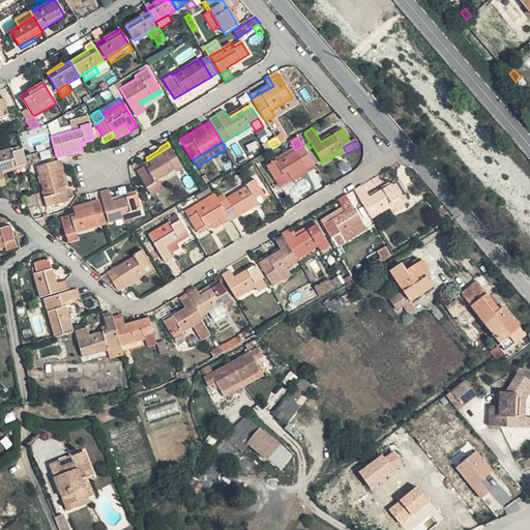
[(146,186),(157,180),(181,166),(170,146),(147,160),(151,166),(138,173),(146,186)]
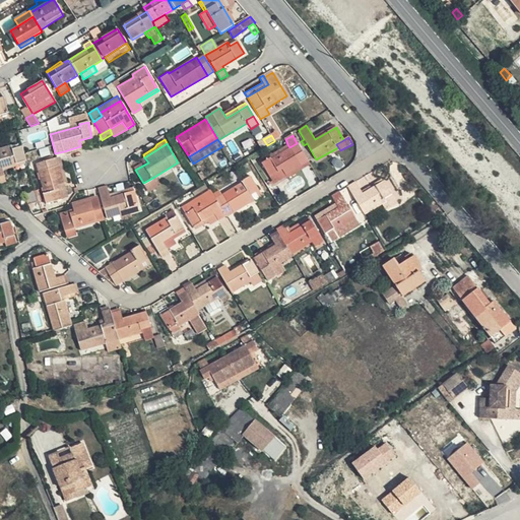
[(308,161),(297,143),(289,147),(270,158),(261,164),(269,177),(281,170),(283,173),(285,175),(308,161)]
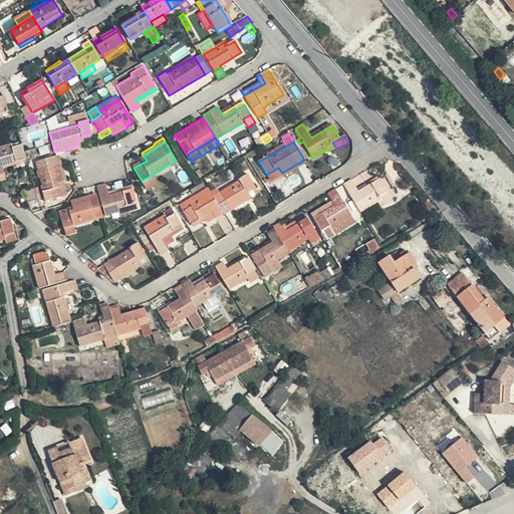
[(286,146),(284,143),(266,154),(267,157),(286,146)]
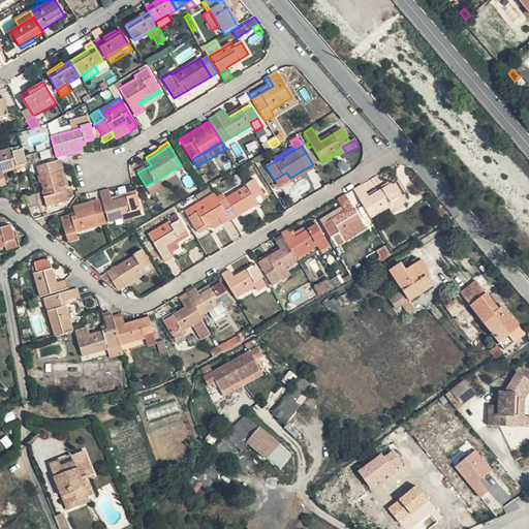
[(24,156),(22,149),(11,152),(10,149),(0,151),(0,181),(5,180),(2,170),(26,163),(24,156)]
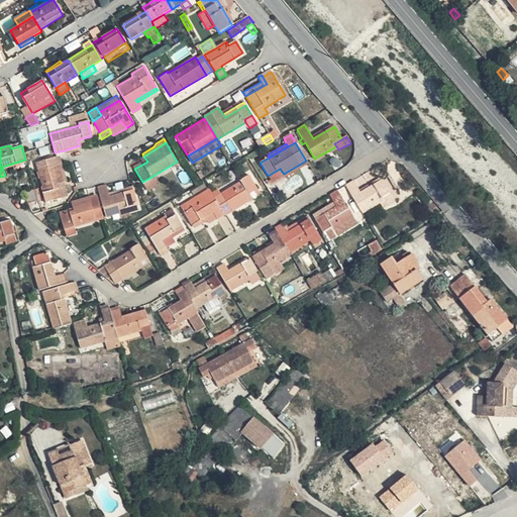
[(133,167),(134,169),(147,162),(143,157),(139,159),(141,162),(133,167)]
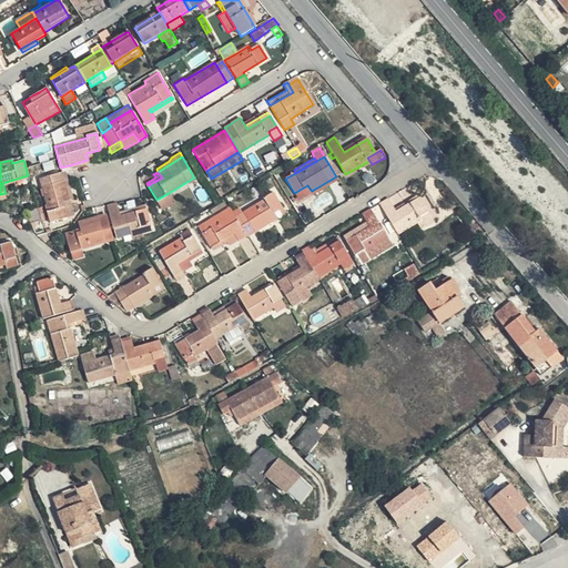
[(63,181),(62,173),(40,180),(48,205),(44,206),(49,222),(73,215),(70,200),(63,181)]
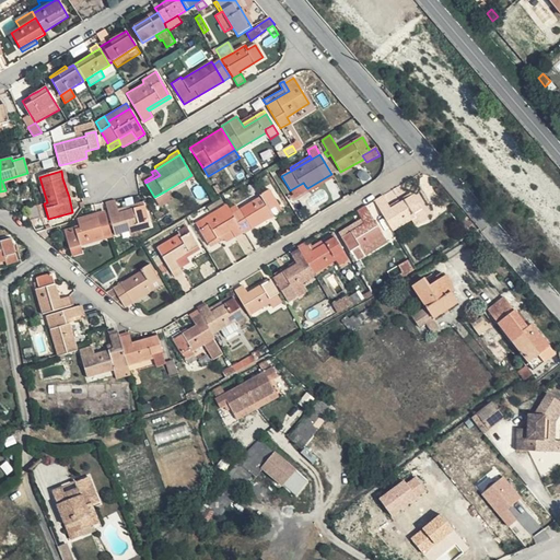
[(310,193),(335,177),(331,174),(307,188),(310,193)]
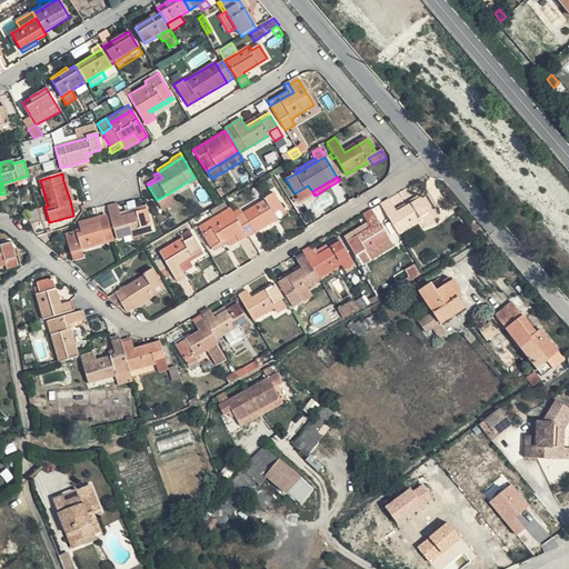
[(73,199),(68,180),(63,181),(70,200),(73,199)]
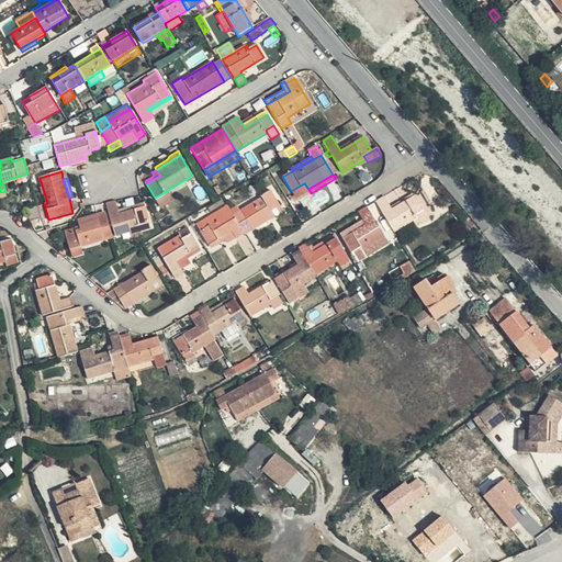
[(293,194),(306,187),(304,183),(291,191),(293,194)]
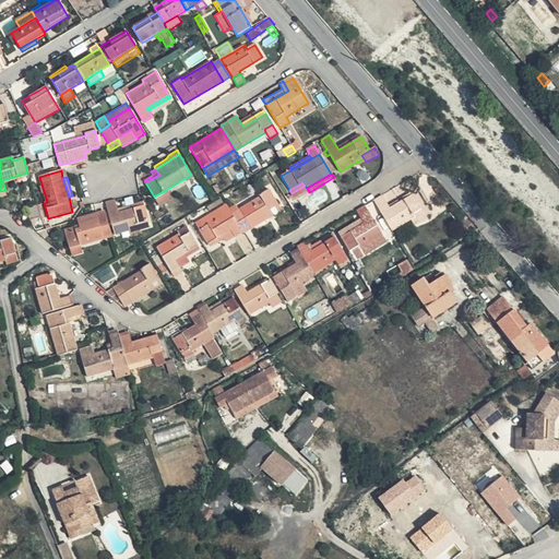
[(171,200),(166,190),(154,197),(159,206),(171,200)]
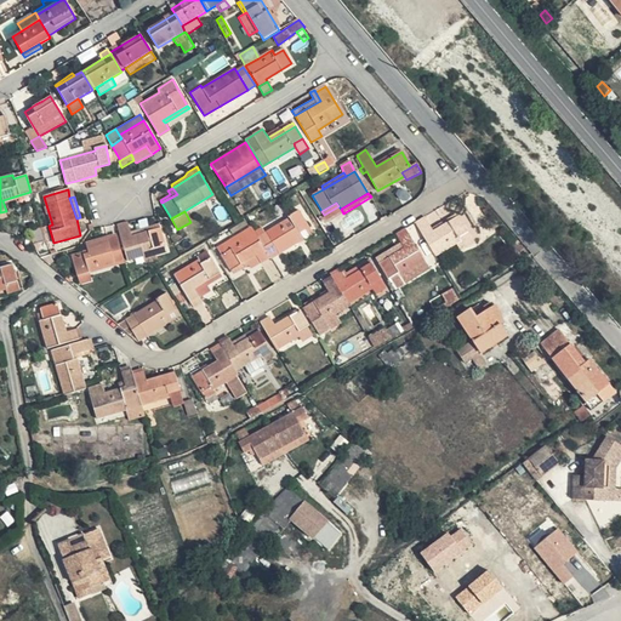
[(271,257),(271,260),(298,243),(294,235),(308,226),(300,212),(289,217),(290,220),(258,238),(271,257)]
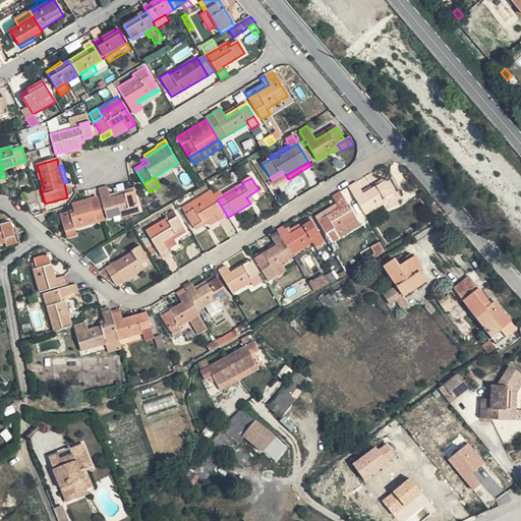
[(353,192),(365,214),(386,201),(385,199),(392,194),(385,181),(363,193),(359,187),(353,192)]
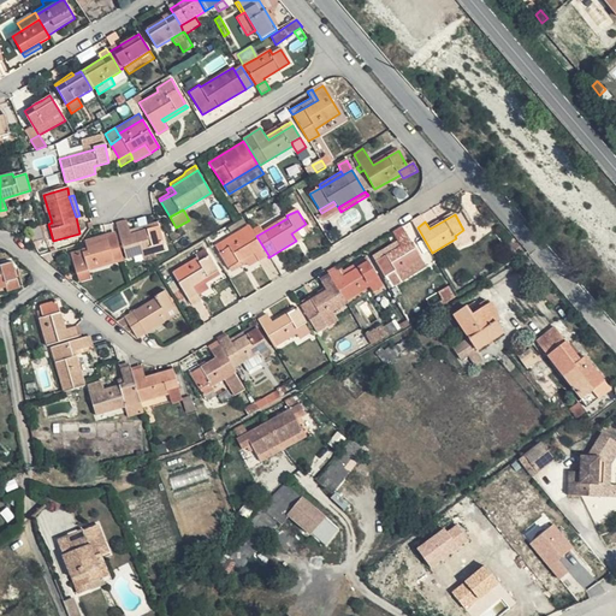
[(425,221),(421,215),(414,220),(418,227),(425,221)]
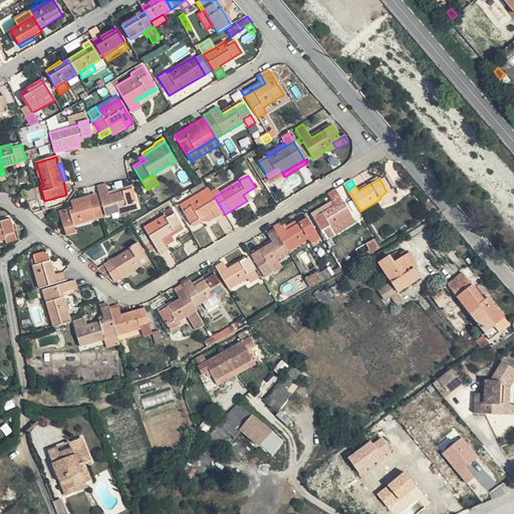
[(108,195),(105,185),(97,188),(104,215),(129,209),(129,211),(138,208),(133,189),(108,195)]
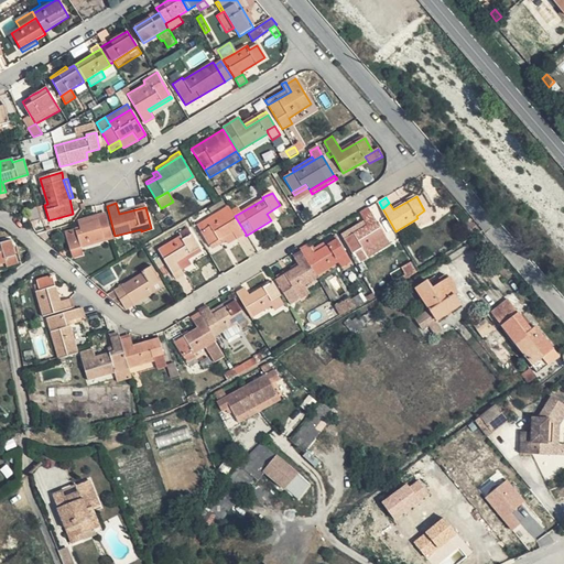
[(267,214),(271,220),(284,213),(280,205),(267,214)]
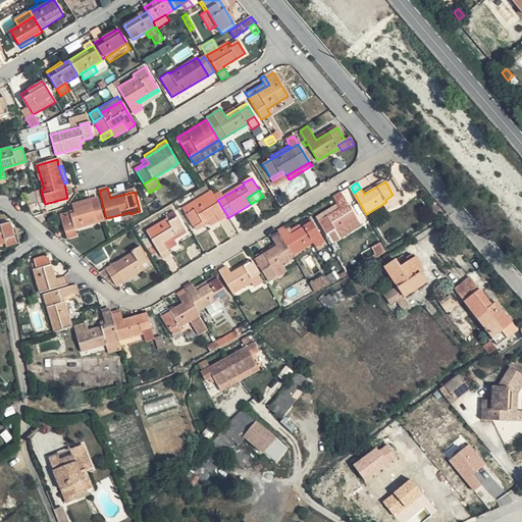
[(344,197),(341,192),(332,197),(335,202),(344,197)]
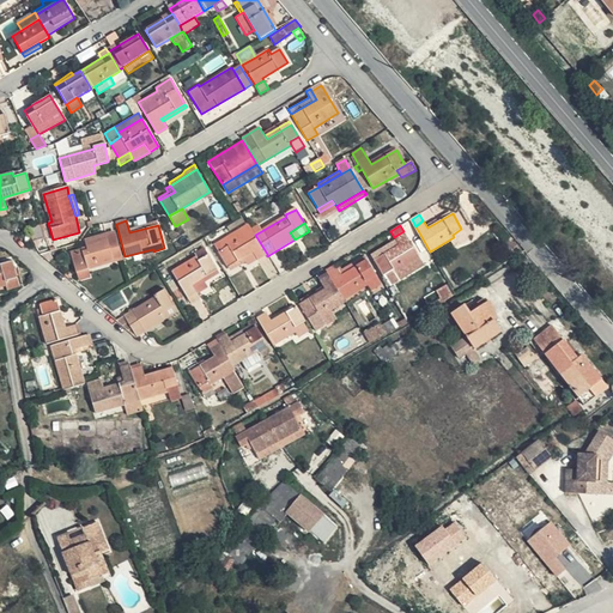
[(256,260),(267,254),(255,235),(252,228),(225,243),(228,247),(218,253),(228,267),(244,258),(253,253),(256,260)]
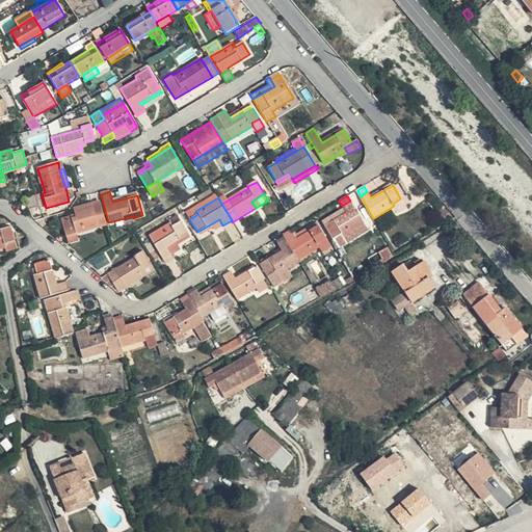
[(393,204),(394,206),(398,212),(405,208),(400,198),(393,204)]
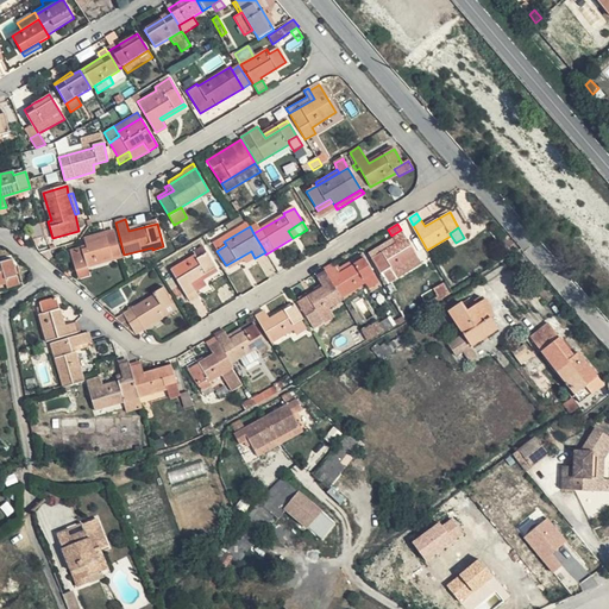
[(42,228),(30,232),(32,239),(44,236),(42,228)]
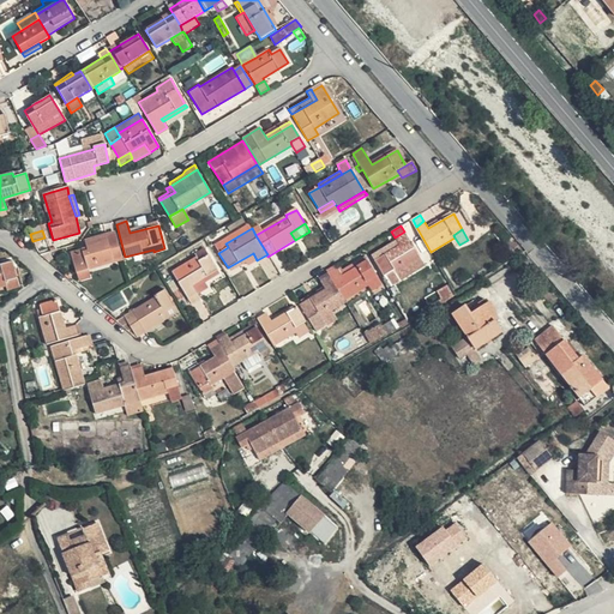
[(115,234),(115,232),(84,239),(85,242),(115,234)]
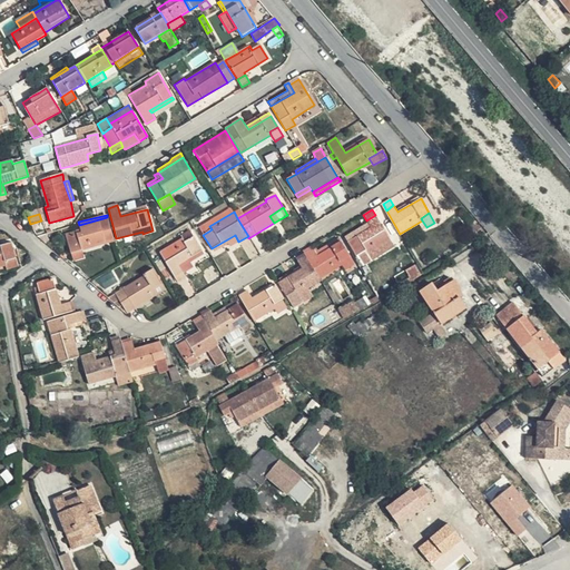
[(390,241),(375,215),(366,220),(371,228),(347,242),(356,257),(366,251),(367,254),(390,241)]
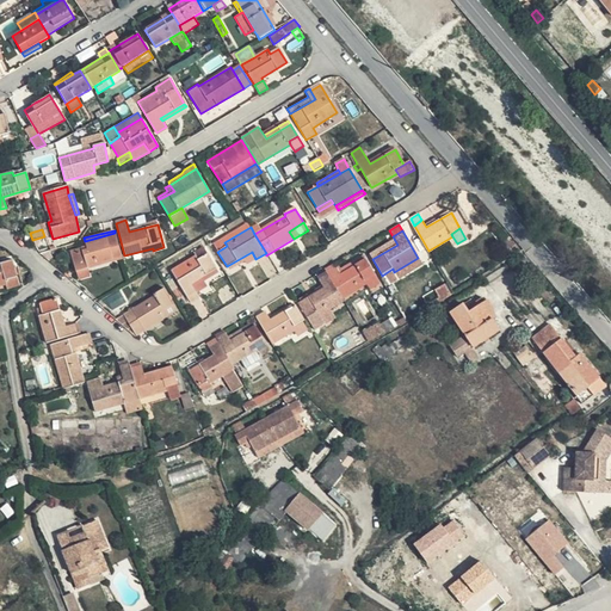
[(112,259),(122,257),(115,233),(85,241),(86,246),(87,250),(72,254),(76,272),(88,269),(87,266),(112,259)]
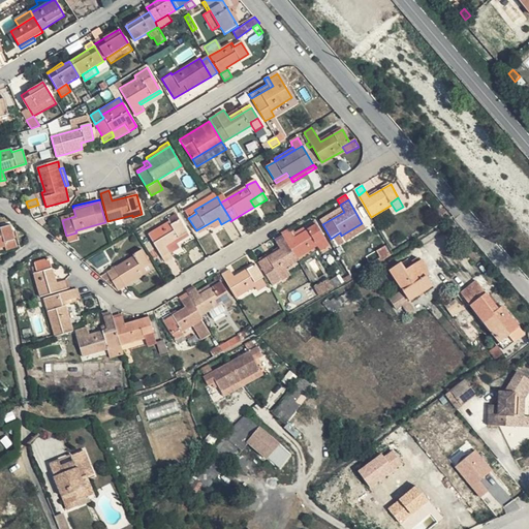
[(444,221),(453,216),(443,205),(435,211),(444,221)]
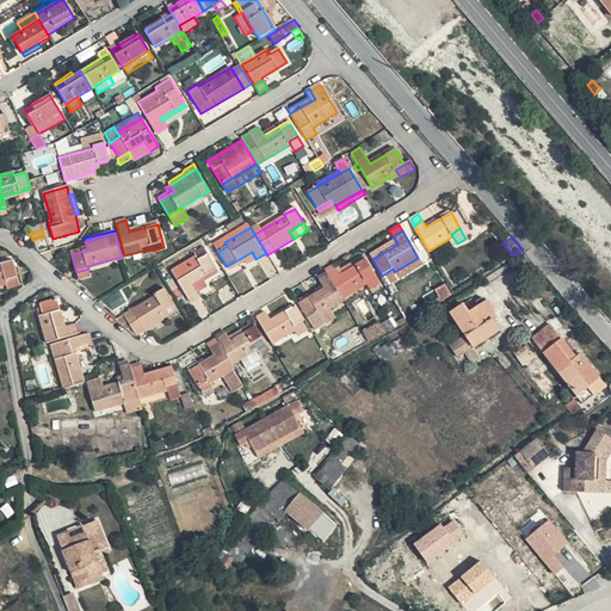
[(193,253),(195,255),(197,260),(207,254),(203,247),(193,253)]
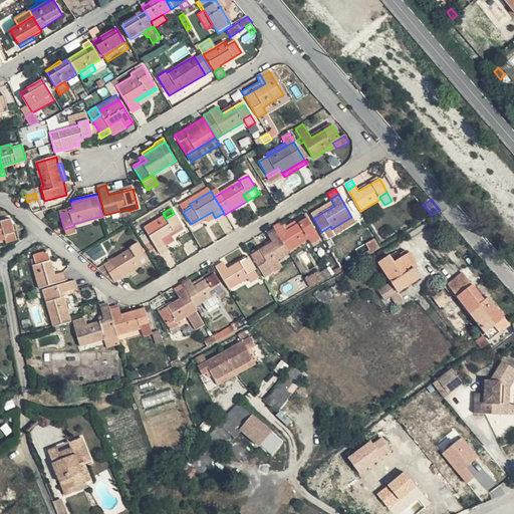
[(44,217),(40,211),(34,214),(40,220),(44,217)]
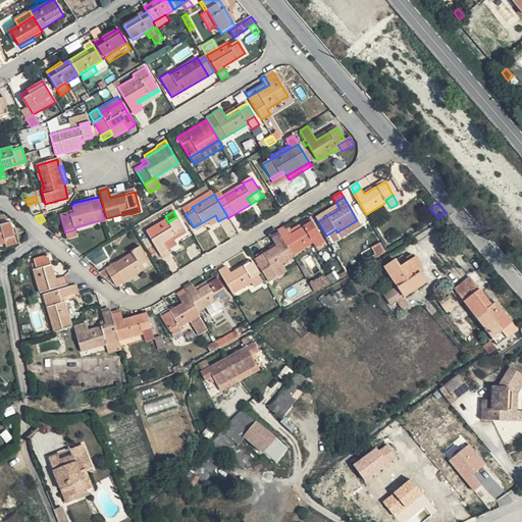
[(211,225),(218,221),(215,215),(208,219),(211,225)]
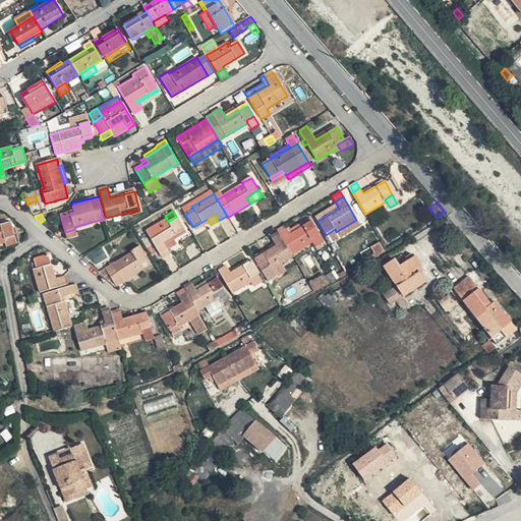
[(168,222),(166,218),(146,230),(162,258),(170,253),(163,241),(183,229),(176,217),(168,222)]
